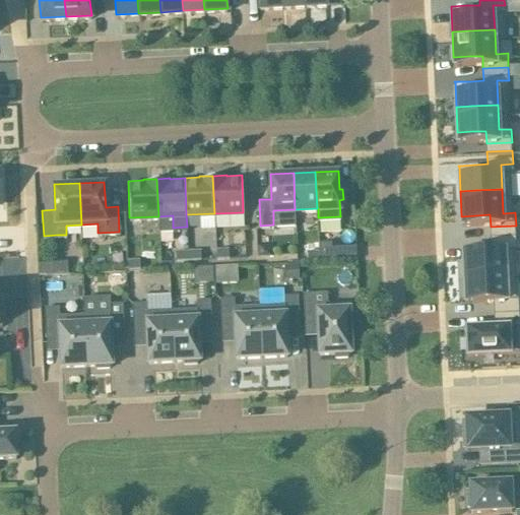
[(463,241),(462,241),(462,242),(463,266),(464,266),(479,265),(505,264),(506,264),(505,240),(517,239),(516,226),(491,227),(492,240),(478,240),(463,241)]
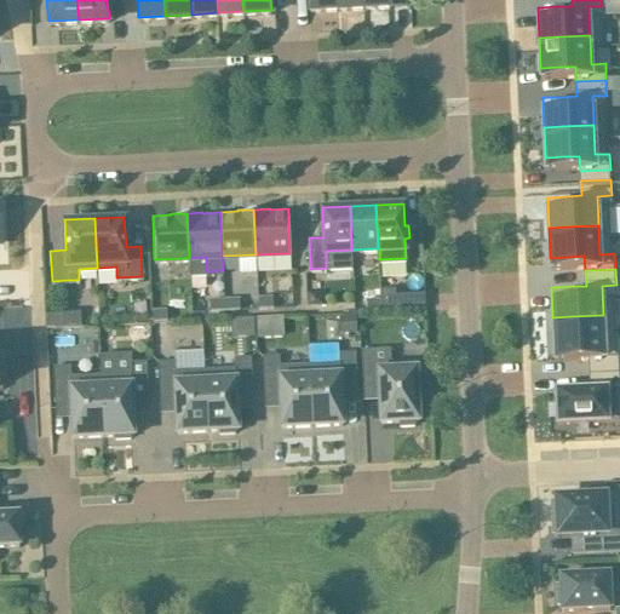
[(394,283),(379,285),(379,286),(380,294),(380,308),(395,307),(425,305),(424,290),(394,292),(394,286),(394,283)]
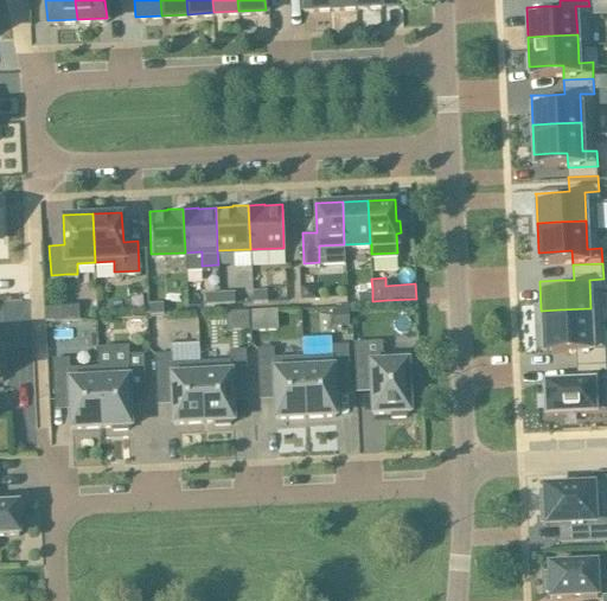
[(253,299),(268,299),(268,287),(253,288),(253,299)]
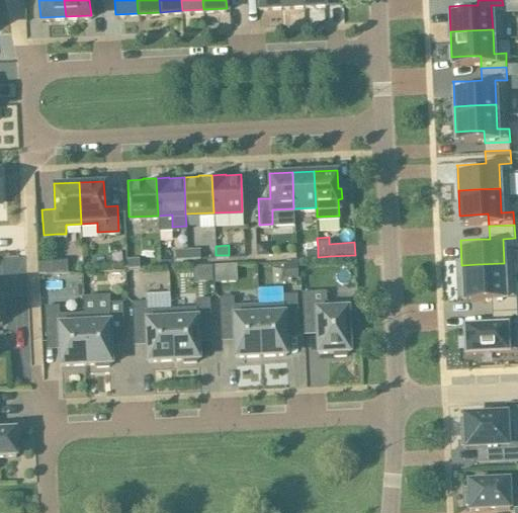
[(187,247),(187,256),(200,256),(200,246),(187,247)]
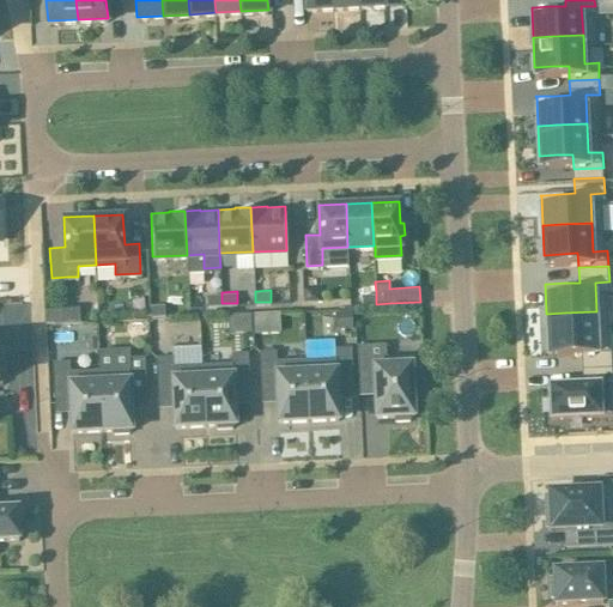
[(363,305),(376,304),(376,291),(362,291),(363,305)]
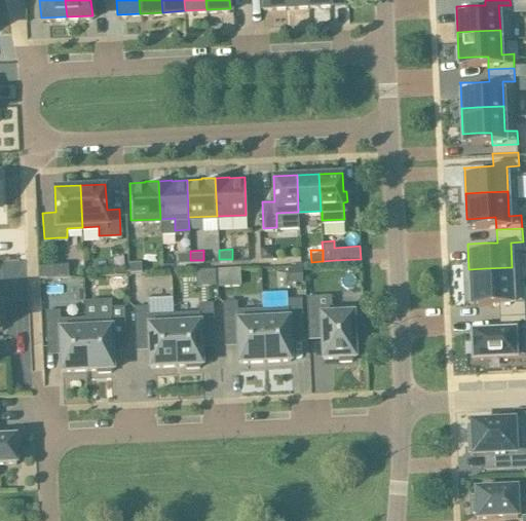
[(178,261),(190,260),(190,251),(178,251),(178,261)]
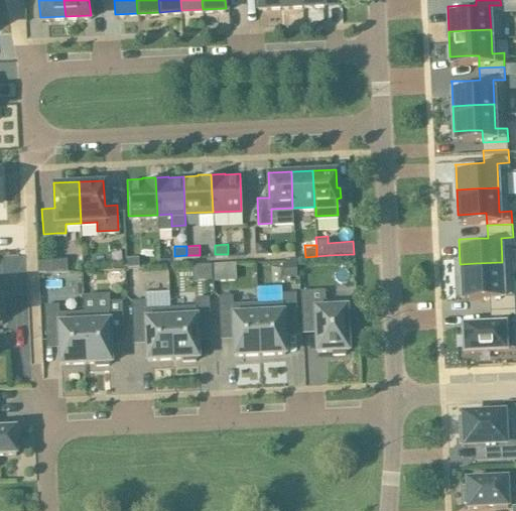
[(127,265),(140,264),(139,255),(127,256),(127,265)]
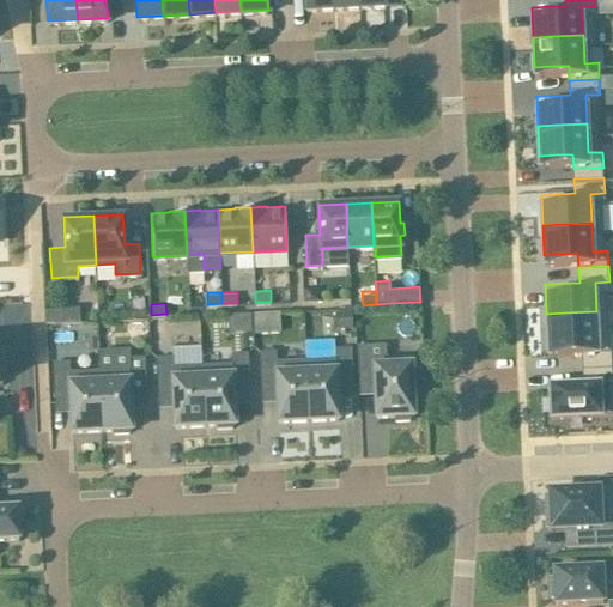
[(44,320),(59,319),(59,307),(44,308),(44,320)]
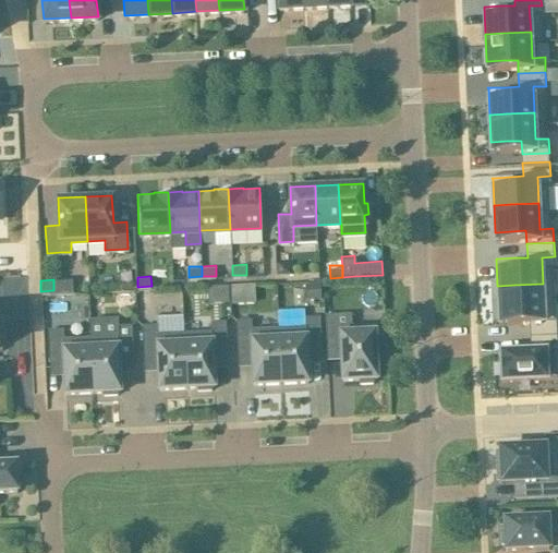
[(304,298),(320,298),(320,281),(304,283),(304,298)]
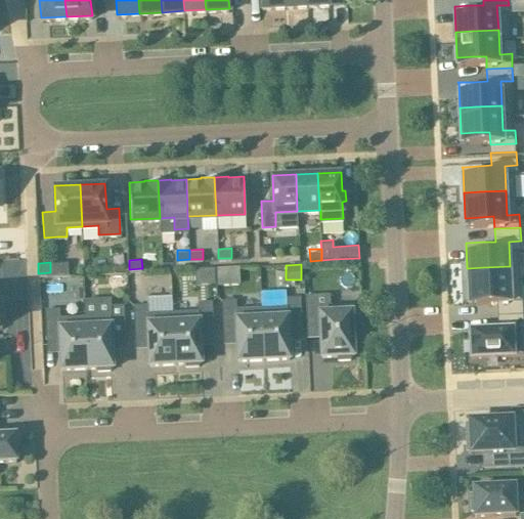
[(468,268),(467,268),(468,293),(469,294),(470,294),(484,293),(497,293),(498,305),(523,303),(523,290),(511,291),(510,266),(509,266),(483,267),(468,268)]
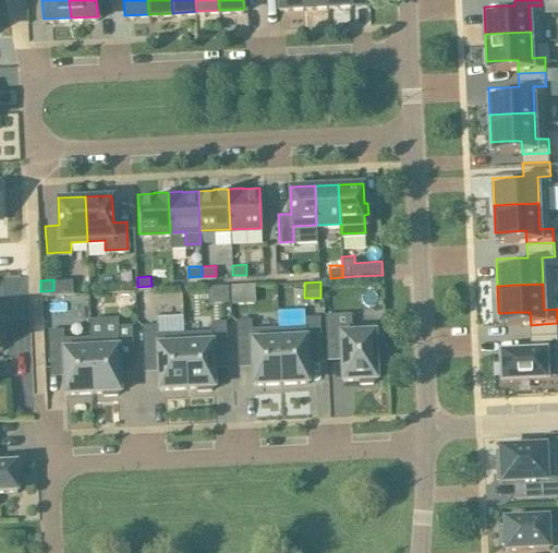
[(279,326),(281,382),(308,381),(307,352),(322,351),(319,315),(305,315),(306,325),(279,326)]
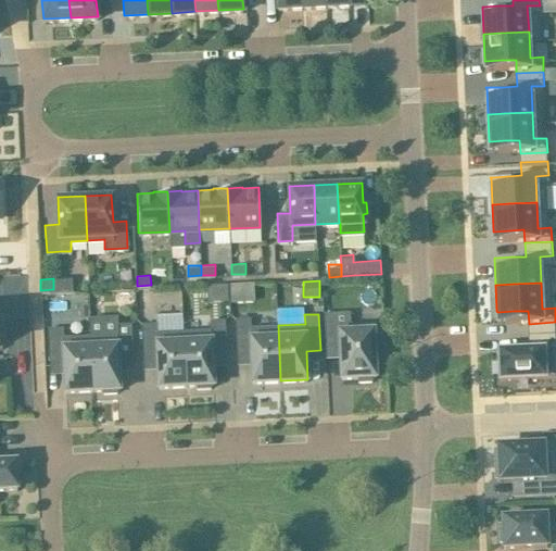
[(280,380),(278,325),(252,326),(251,317),(237,317),(238,354),(252,353),(253,382),(280,380)]
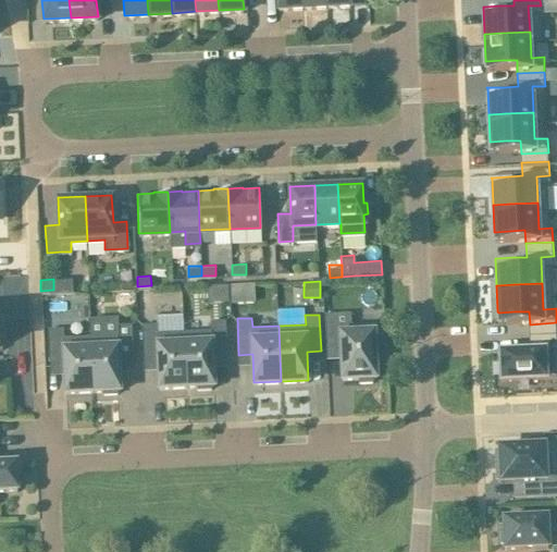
[(185,330),(187,385),(198,384),(198,388),(212,387),(211,384),(214,384),(213,356),(227,356),(225,319),(211,320),(211,329),(185,330)]
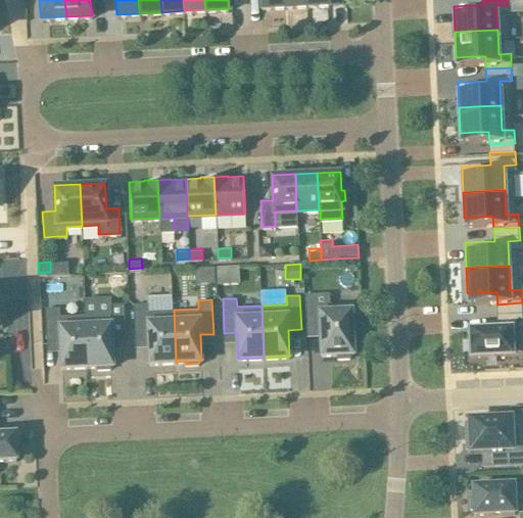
[(176,362),(174,310),(148,311),(148,302),(134,303),(136,337),(149,337),(150,363),(176,362)]
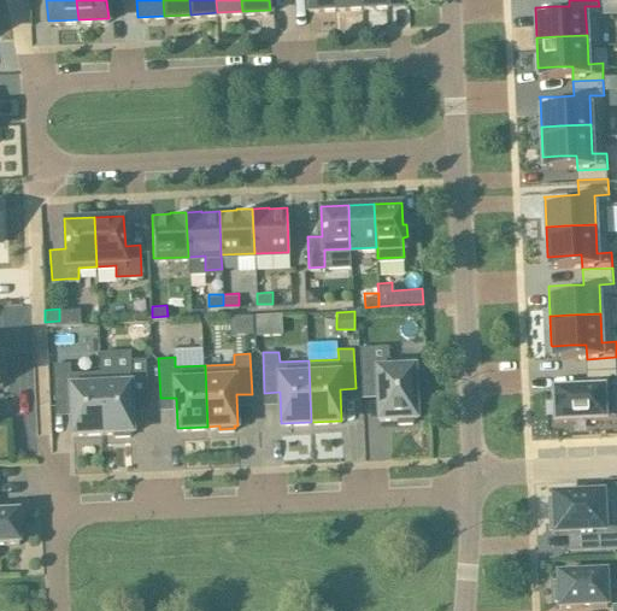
[(554,375),(553,375),(553,376),(554,405),(556,405),(573,404),(603,403),(605,403),(603,374),(616,372),(616,364),(616,357),(587,359),(587,374),(571,374),(554,375)]
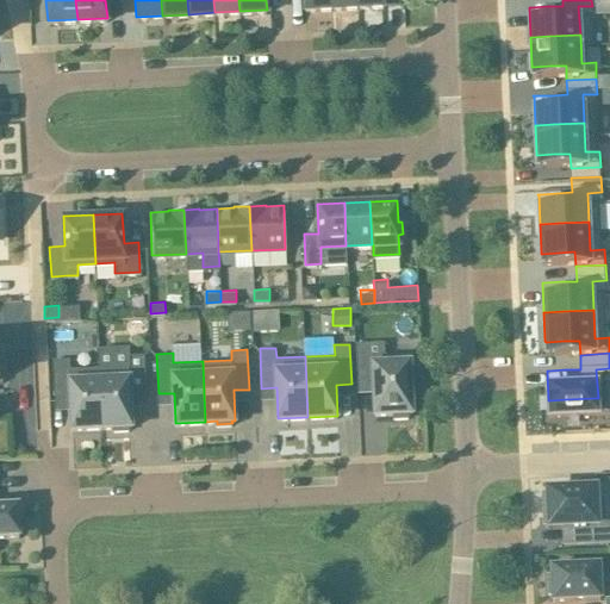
[(99,366),(103,427),(114,427),(114,429),(129,429),(129,425),(132,425),(131,396),(147,394),(144,354),(129,355),(129,365),(99,366)]
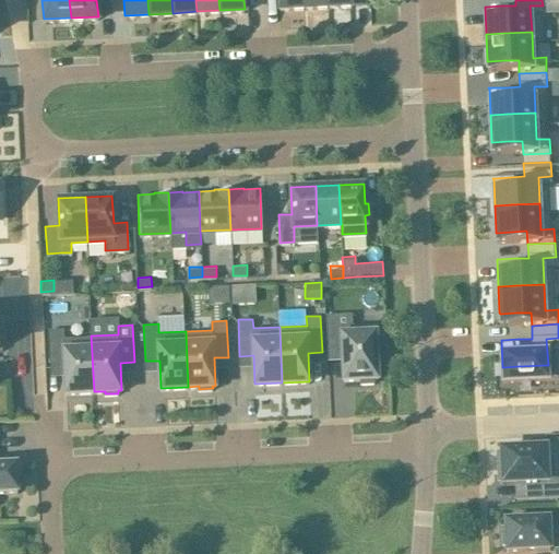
[(353,333),(352,325),(326,326),(328,352),(343,352),(344,379),(378,377),(376,332),(353,333)]
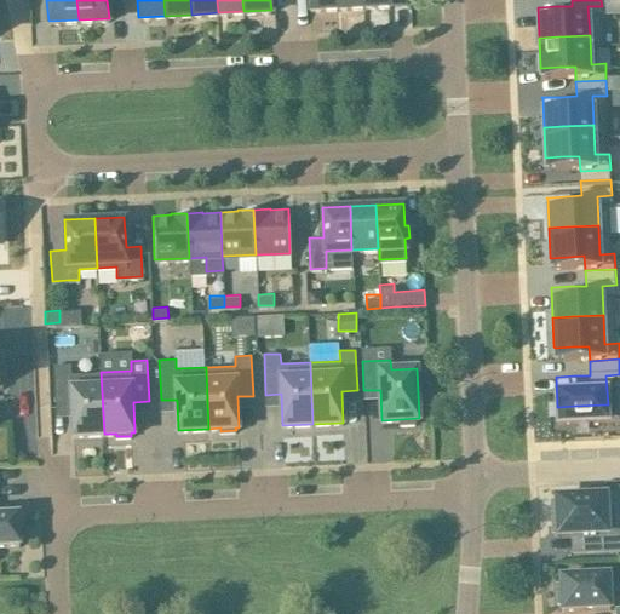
[(104,434),(101,372),(72,374),(72,363),(55,365),(57,406),(73,405),(74,435),(104,434)]
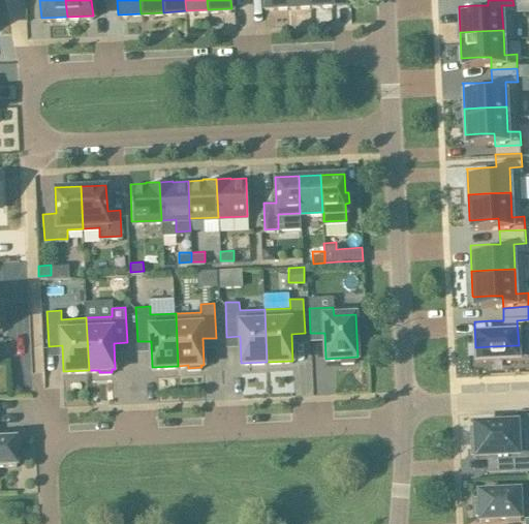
[(528,449),(526,449),(524,420),(474,423),(474,425),(471,426),(471,440),(475,440),(476,454),(489,454),(490,469),(528,467),(528,449)]
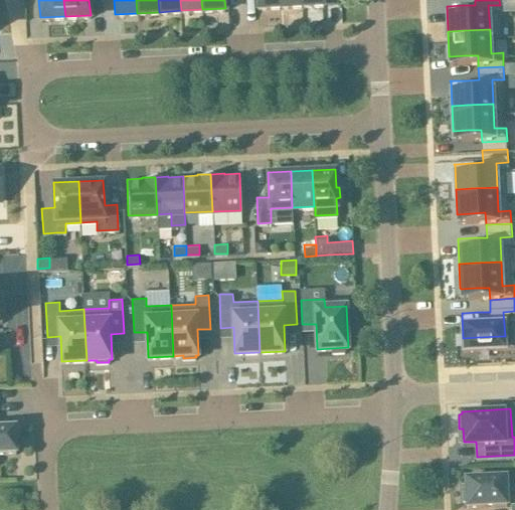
[(0,426),(0,452),(17,452),(17,445),(19,445),(19,432),(16,432),(16,425),(0,426)]
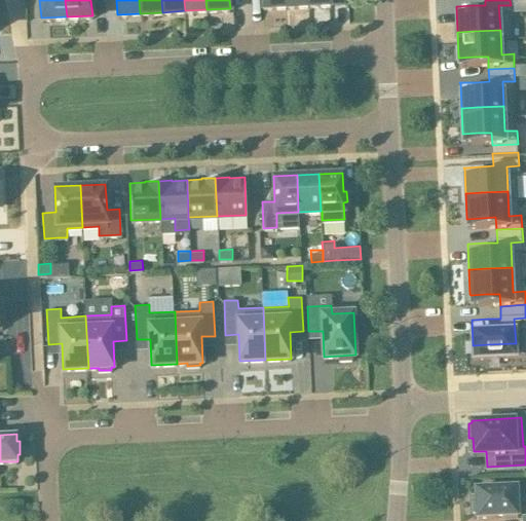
[(477,509),(477,515),(518,513),(517,484),(476,486),(476,492),(472,492),(473,509),(477,509)]
